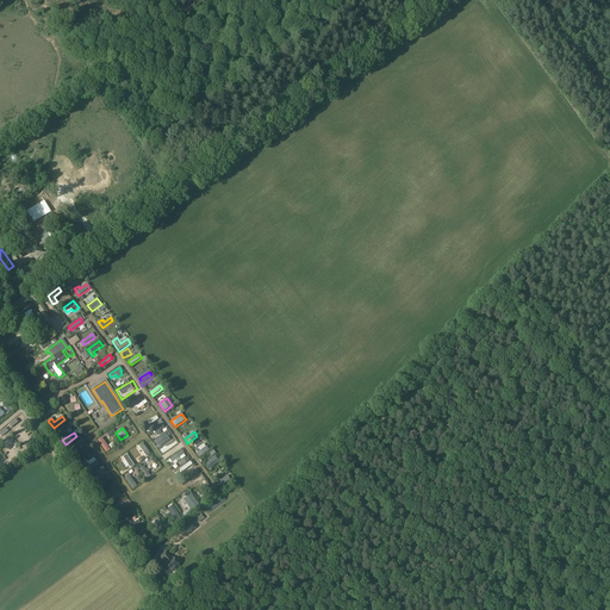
[(101,437),(98,441),(106,453),(110,450),(101,437)]
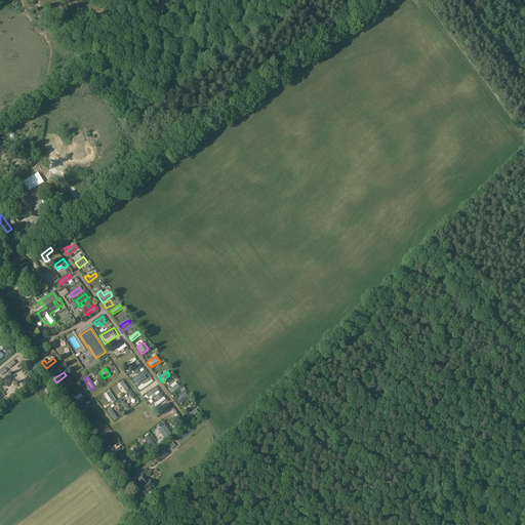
[(122,381),(119,384),(125,393),(129,391),(122,381)]
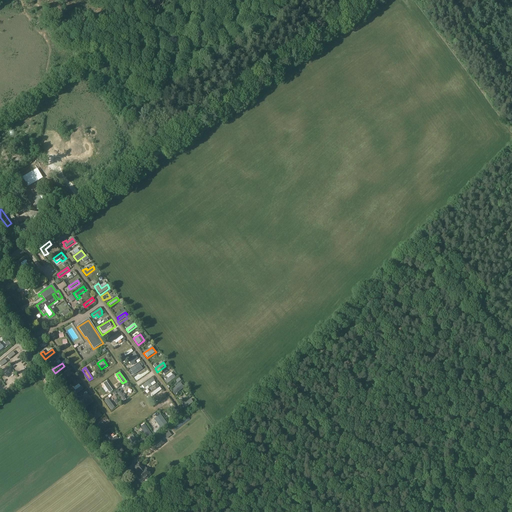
[(64,385),(74,378),(71,374),(65,378),(62,374),(59,377),(64,385)]
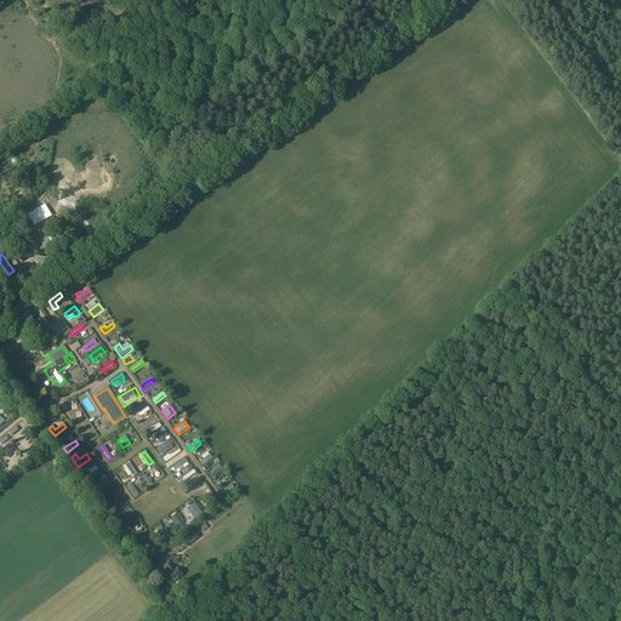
[(210,455),(199,462),(203,466),(212,459),(210,455)]
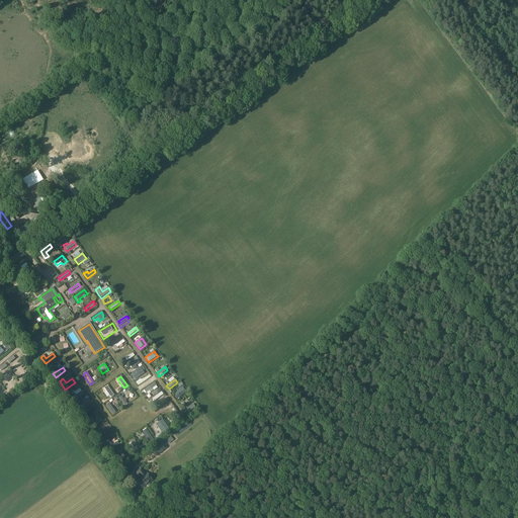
[(154,382),(144,391),(146,394),(156,385),(154,382)]
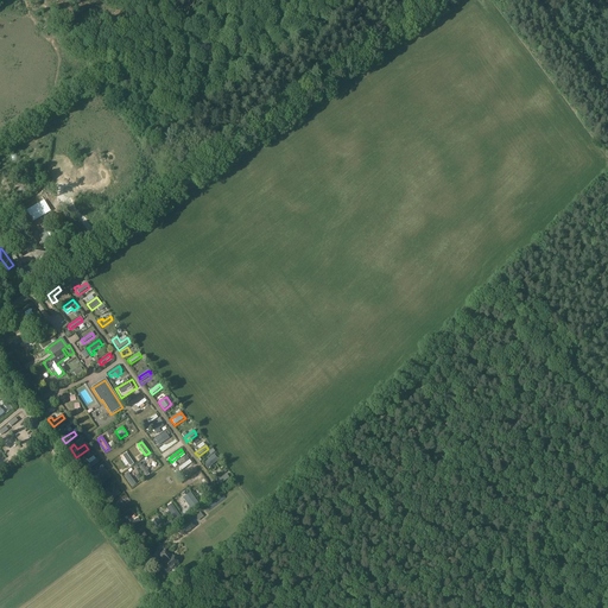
[(126,454),(122,456),(130,467),(133,464),(126,454)]
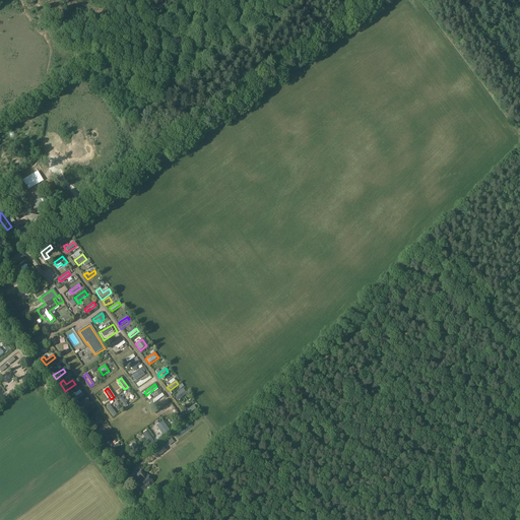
[(185,391),(175,399),(177,401),(187,394),(185,391)]
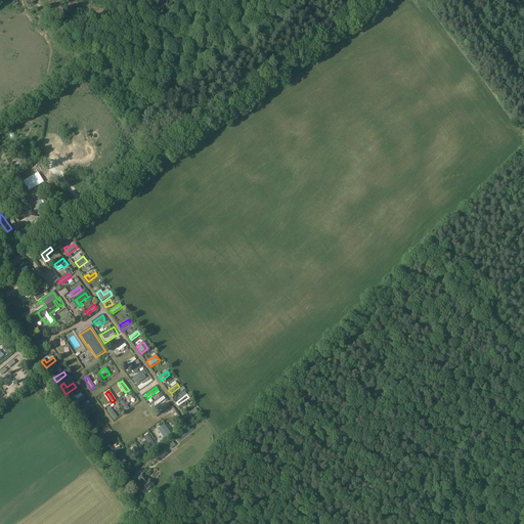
[(83,395),(75,401),(77,404),(85,398),(83,395)]
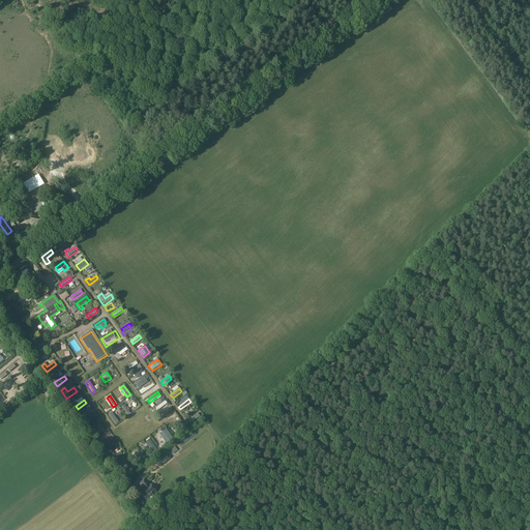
[(165,401),(156,408),(157,410),(167,404),(165,401)]
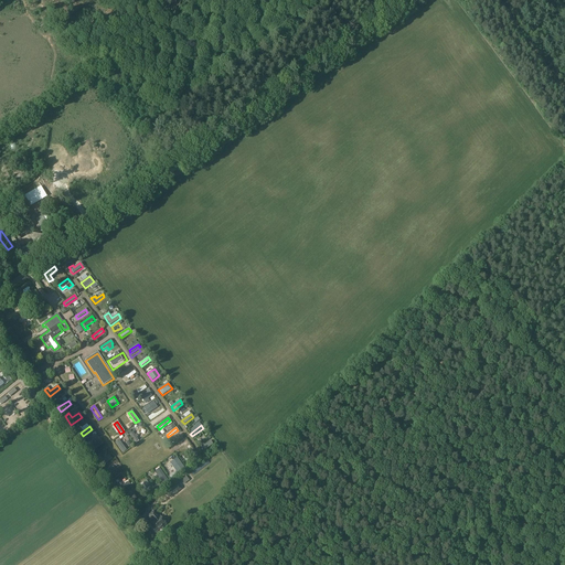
[(132,432),(129,434),(136,443),(139,440),(132,432)]
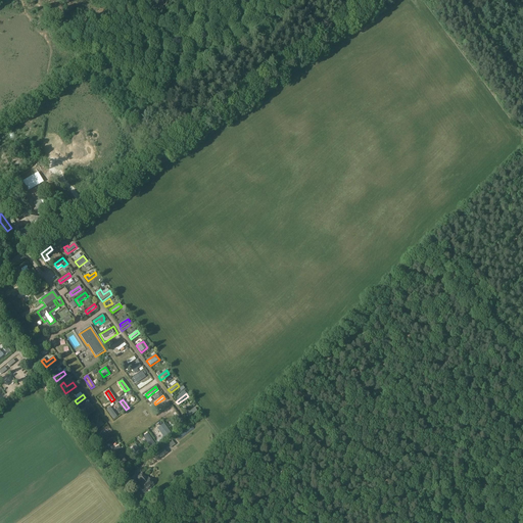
[(90,405),(80,412),(85,419),(95,412),(90,405)]
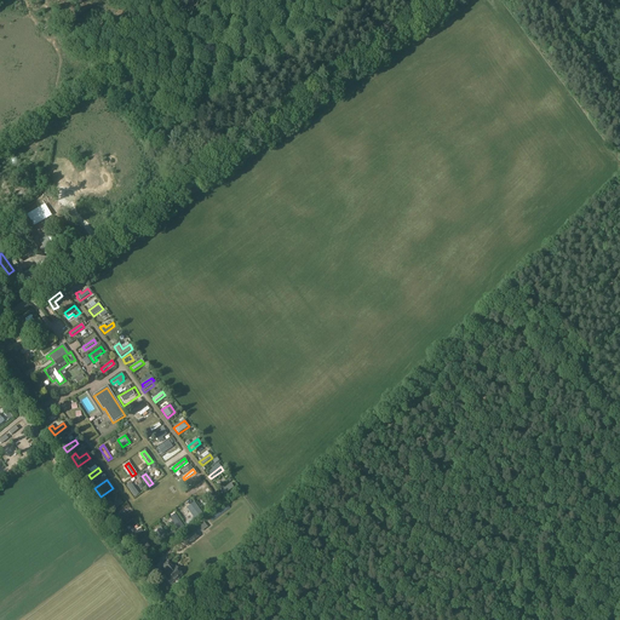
[(135,498),(138,494),(131,483),(126,486),(135,498)]
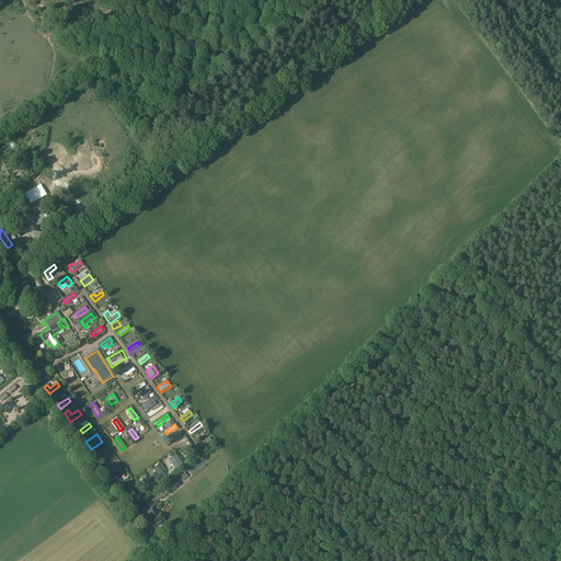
[(208,437),(199,445),(202,448),(212,441),(208,437)]
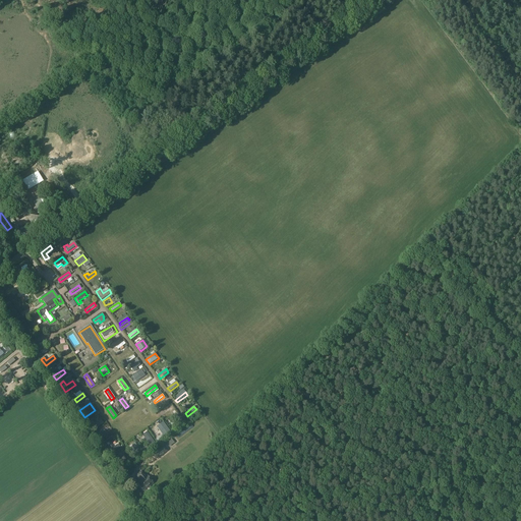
[(177,414),(168,420),(170,423),(179,417),(177,414)]
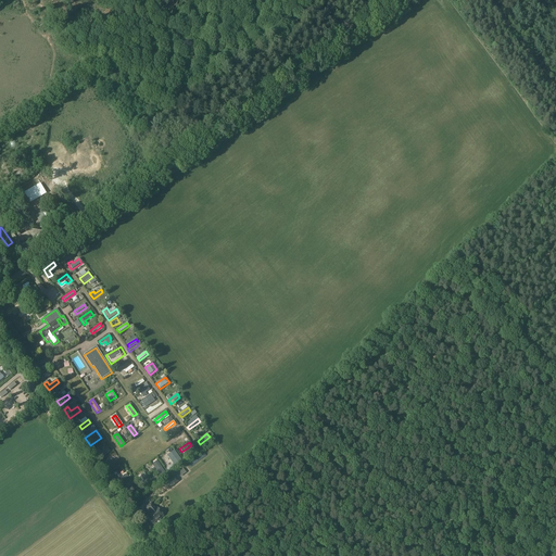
[(108,449),(99,456),(101,459),(111,452),(108,449)]
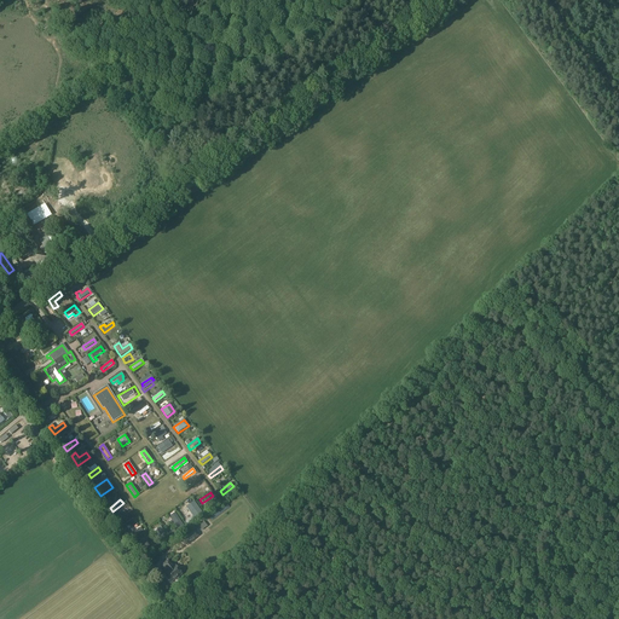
[(195,502),(186,508),(194,518),(202,512),(195,502)]
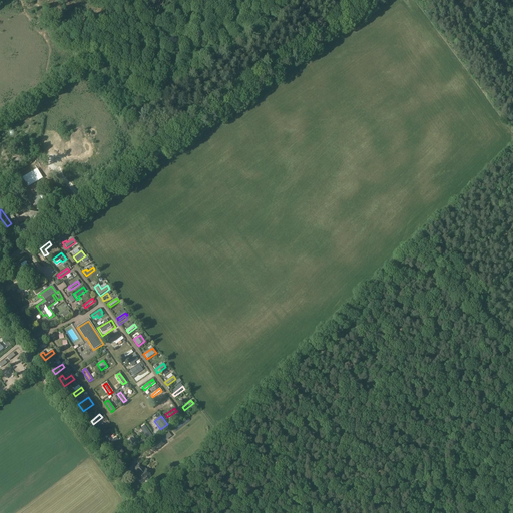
[(147,425),(154,433),(157,430),(150,423),(147,425)]
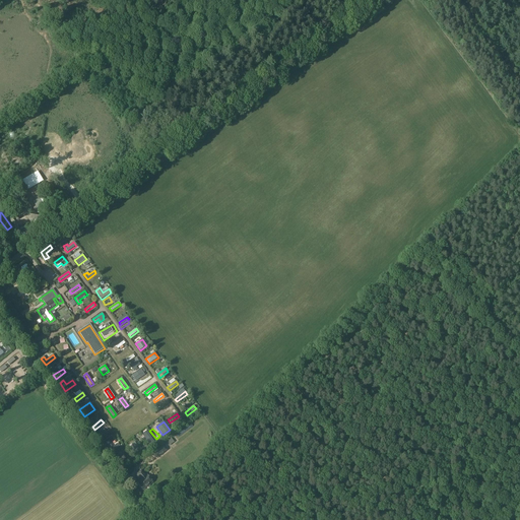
[(108,431),(105,433),(102,430),(95,435),(99,438),(100,437),(104,442),(112,436),(108,431)]
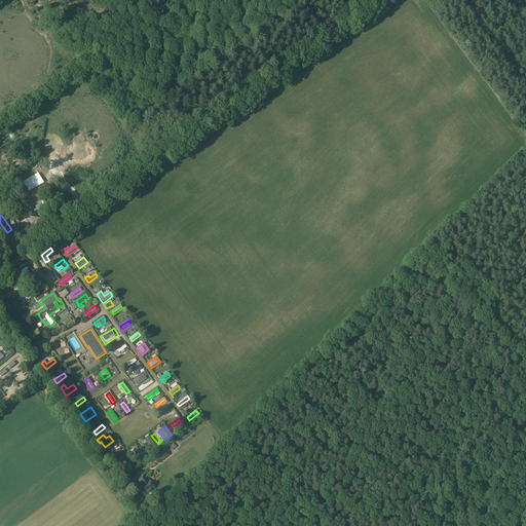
[(151,447),(155,445),(148,436),(145,439),(151,447)]
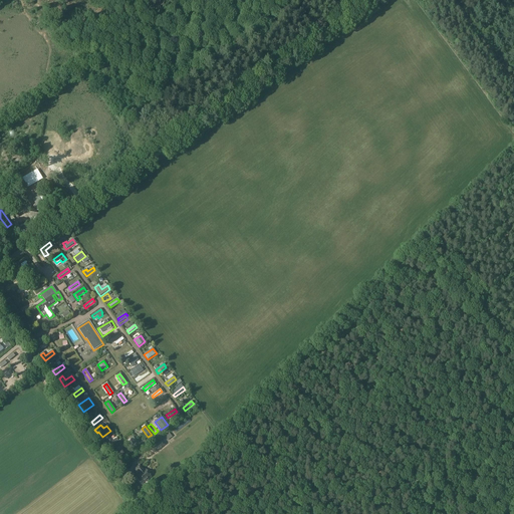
[(169,433),(163,437),(167,441),(172,437),(169,433)]
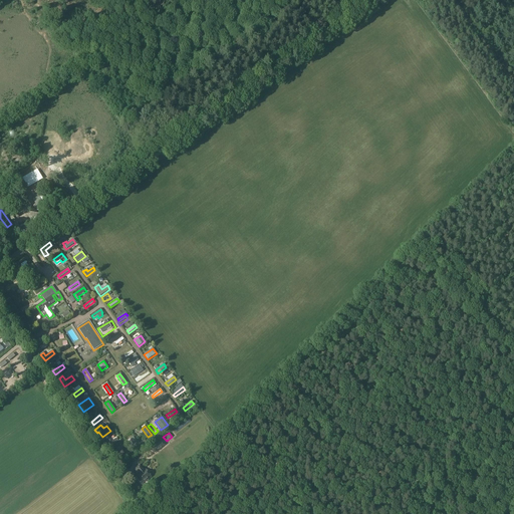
[(133,437),(130,439),(133,445),(131,446),(134,449),(139,446),(133,437)]
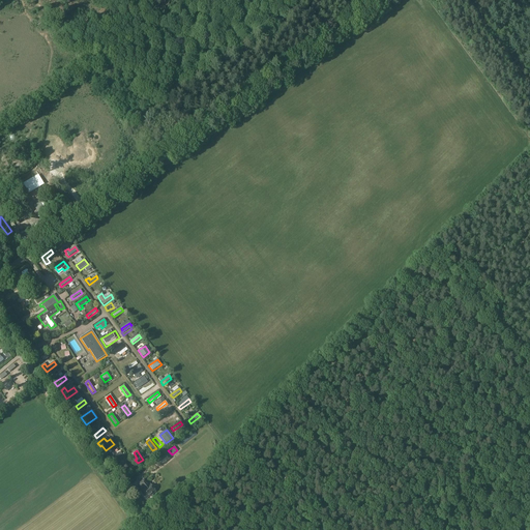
[(113,462),(122,454),(120,451),(114,455),(112,452),(108,454),(113,462)]
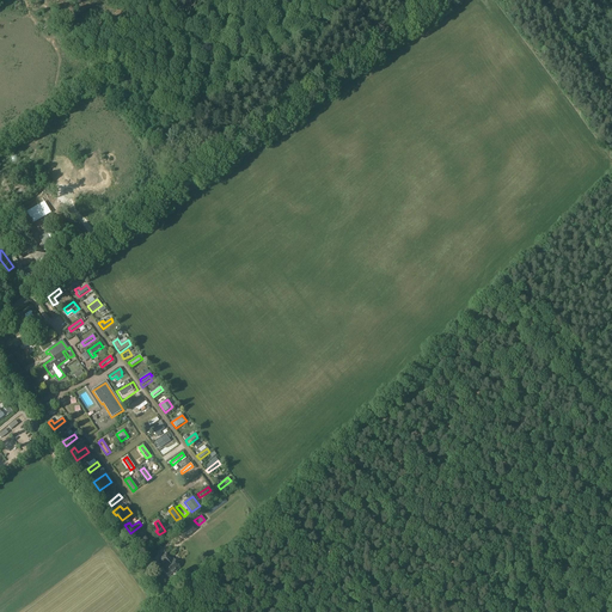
[(191,522),(179,532),(184,539),(197,530),(191,522)]
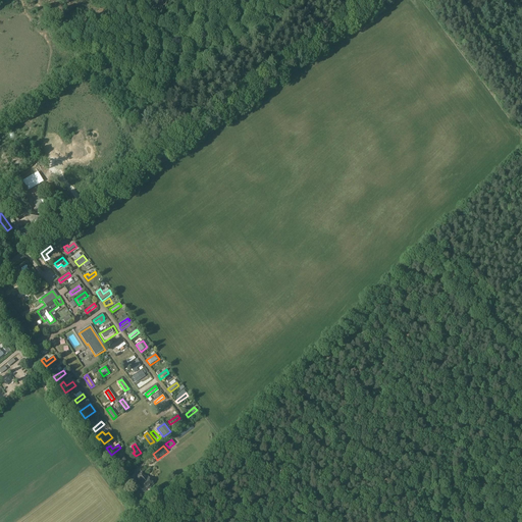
[(122,454),(115,459),(120,466),(127,461),(122,454)]
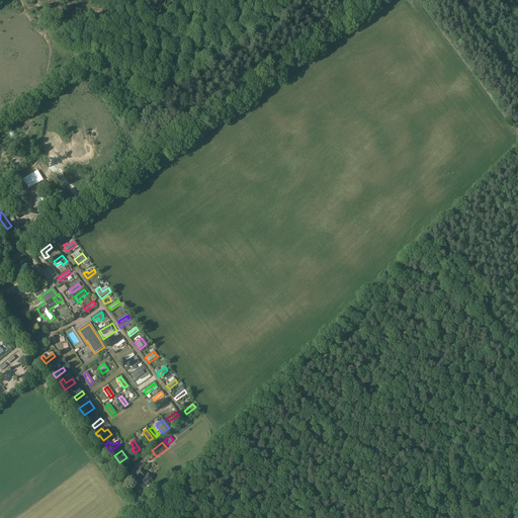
[(137,481),(143,488),(146,485),(147,486),(148,486),(149,485),(149,484),(149,483),(148,482),(151,480),(147,473),(146,475),(141,468),(136,472),(140,477),(140,476),(141,478),(137,481)]
